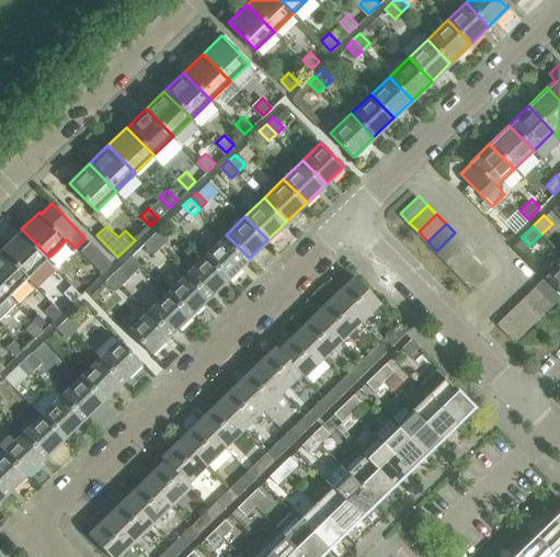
[(48,257),(21,228),(1,248),(29,276),(48,257)]
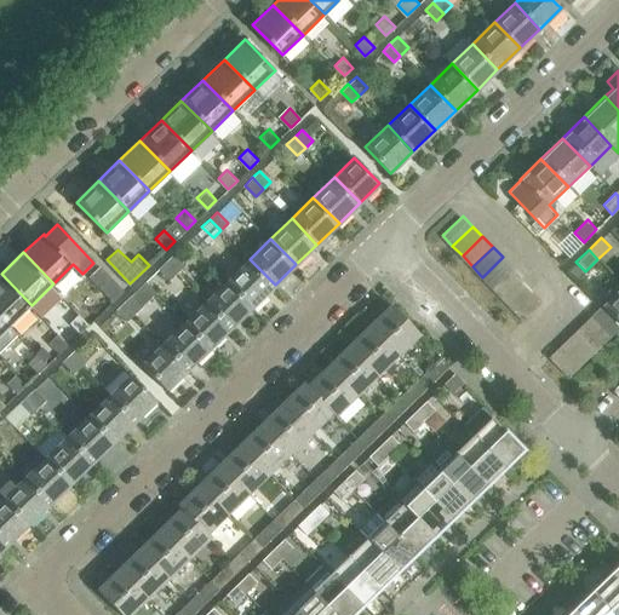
[(185,264),(175,253),(167,260),(178,271),(185,264)]
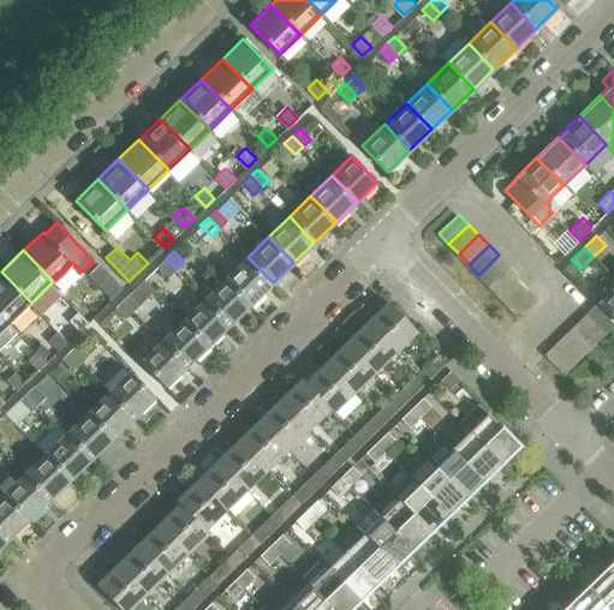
[(489,285),(510,265),(499,255),(478,275),(489,285)]
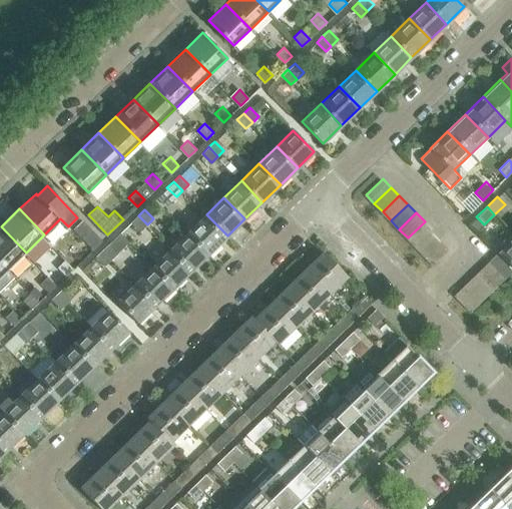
[(227,235),(206,214),(188,231),(209,252),(227,235)]
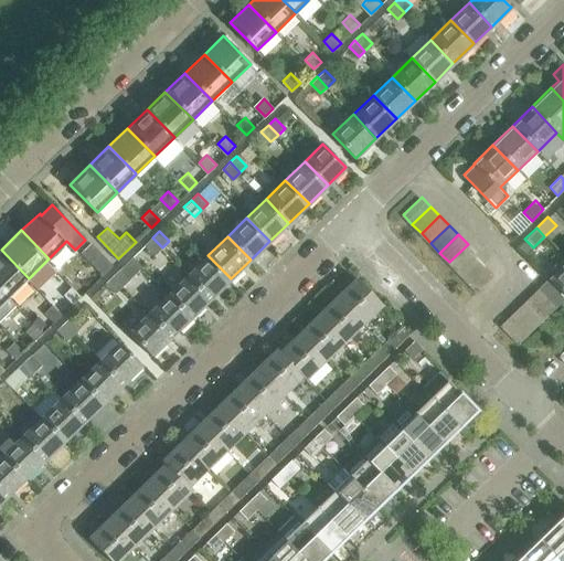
[(162,247),(152,237),(146,244),(155,254),(162,247)]
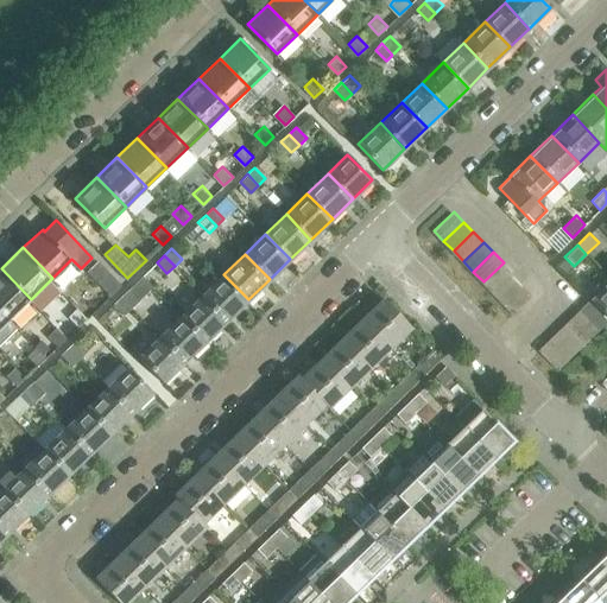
[(120,284),(97,260),(87,271),(109,294),(120,284)]
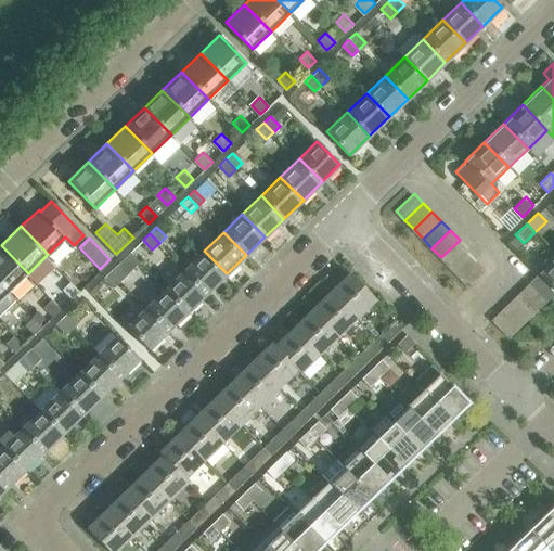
[(450,267),(468,250),(460,240),(441,257),(450,267)]
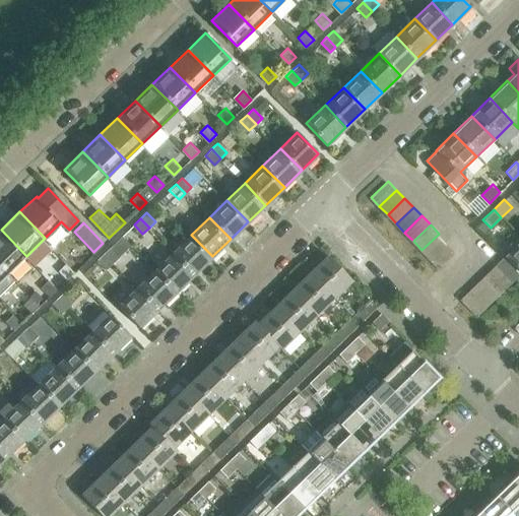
[(26,256),(1,230),(0,230),(0,262),(9,272),(26,256)]
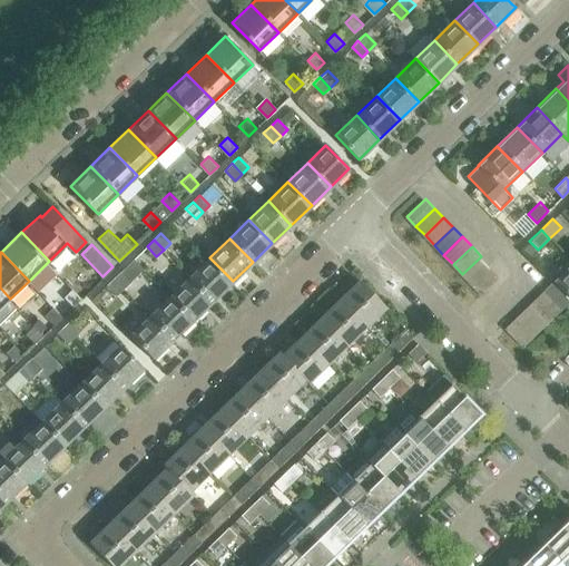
[(472,284),(490,266),(481,256),(462,274),(472,284)]
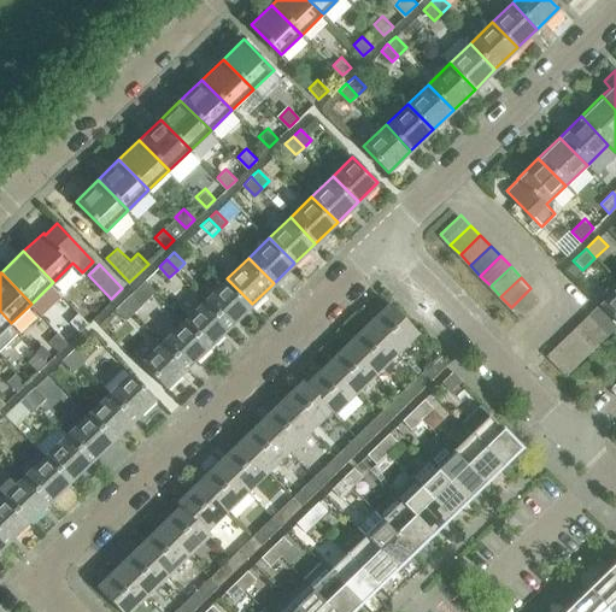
[(252,304),(227,278),(206,299),(230,324),(252,304)]
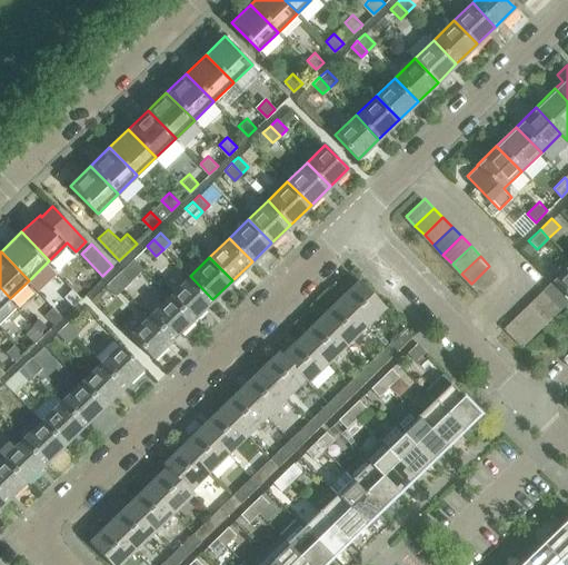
[(567,264),(551,280),(567,297),(567,264)]
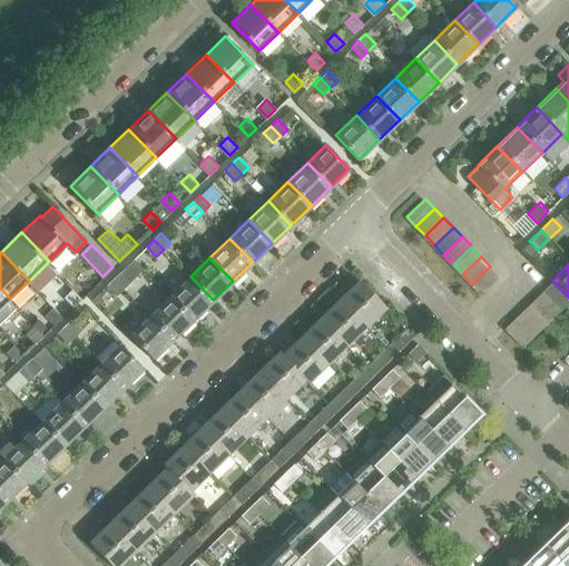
[(481,293),(500,275),(490,266),(472,284),(481,293)]
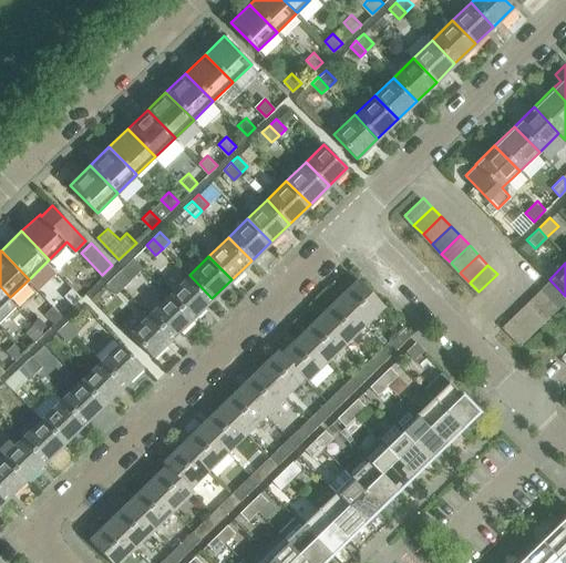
[(131,278),(121,269),(114,275),(124,286),(131,278)]
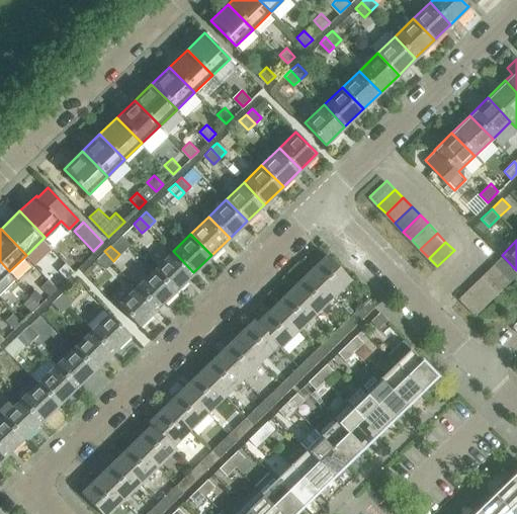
[(113,261),(104,251),(98,257),(107,267),(113,261)]
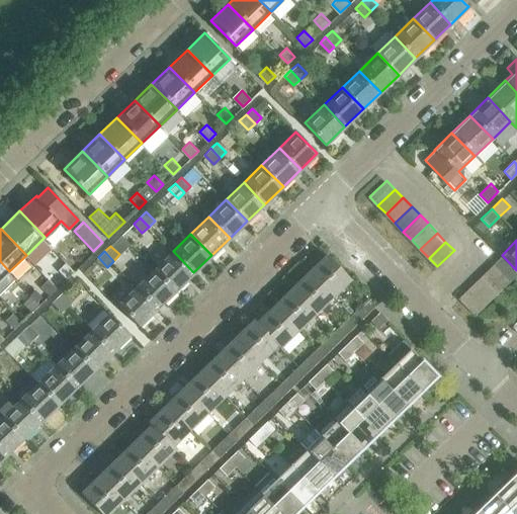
[(193,272),(173,251),(155,268),(176,289),(193,272)]
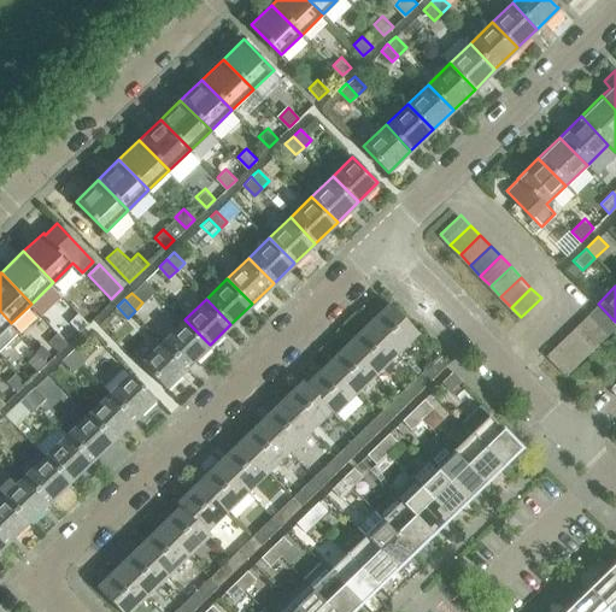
[(418,331),(389,302),(368,323),(397,353),(418,331)]
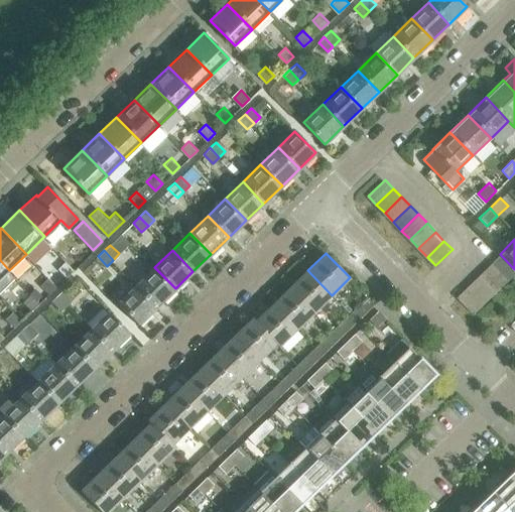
[(514,269),(500,254),(491,263),(508,279),(514,272),(514,269)]
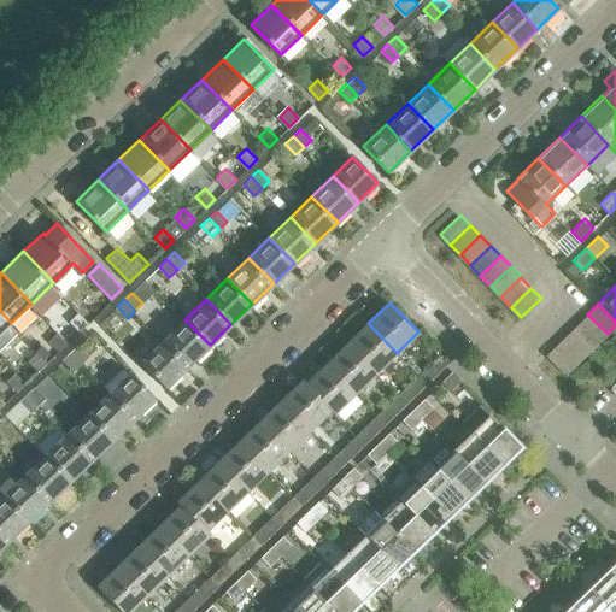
[(89,319),(80,310),(71,318),(81,328),(89,319)]
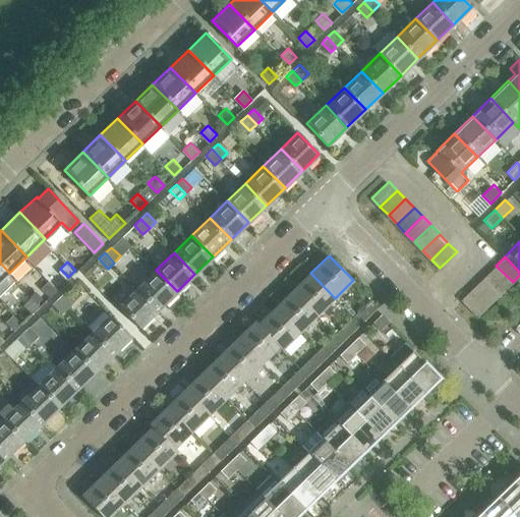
[(0,294),(15,279),(9,273),(0,263),(0,294)]
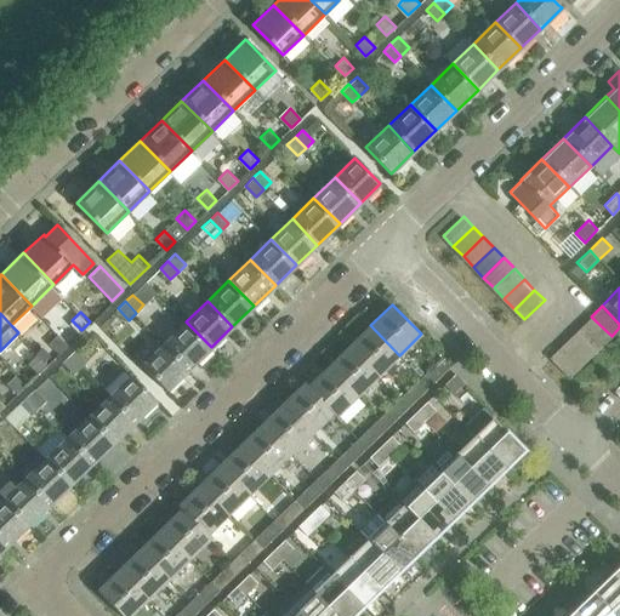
[(612,336),(591,317),(581,326),(601,347),(612,336)]
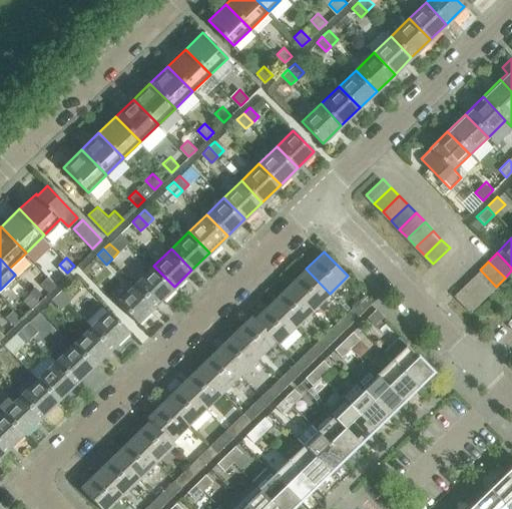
[(174,287),(153,266),(136,283),(157,304),(174,287)]
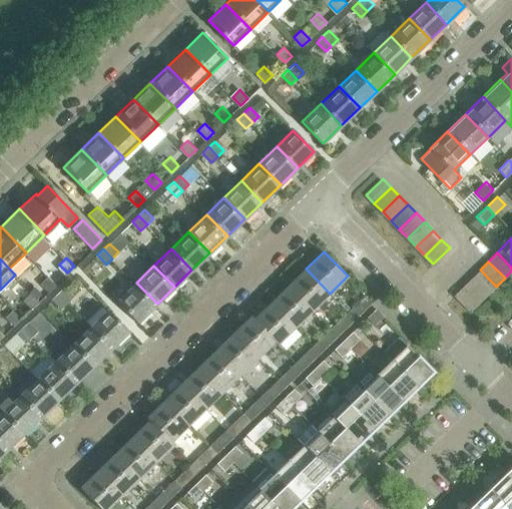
[(330,294),(306,269),(289,286),(313,310),(330,294)]
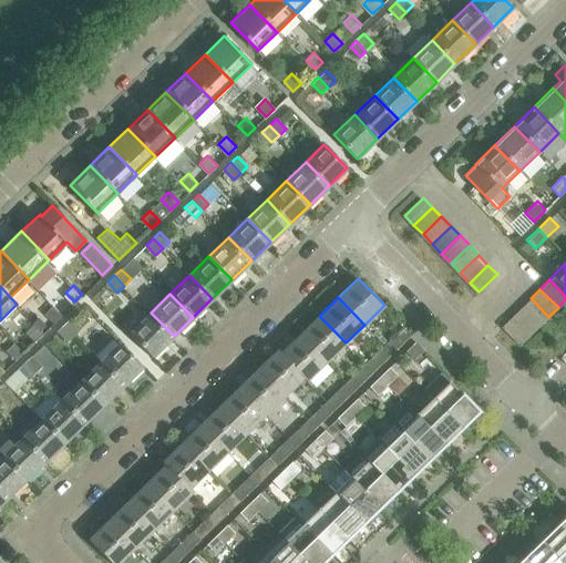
[(548,317),(531,298),(521,307),(539,326),(548,317)]
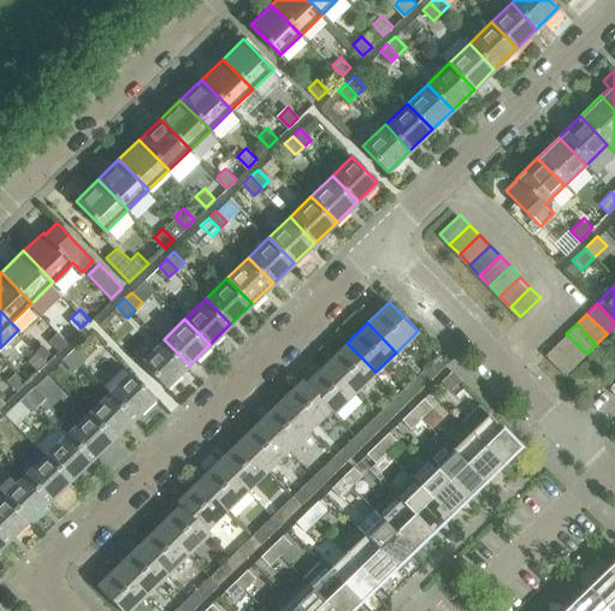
[(67,340),(58,331),(49,339),(59,350),(67,340)]
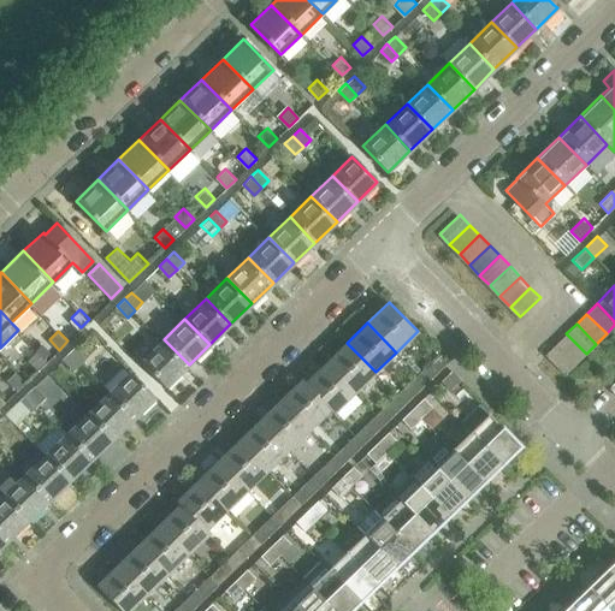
[(586,354),(566,333),(555,344),(575,365),(586,354)]
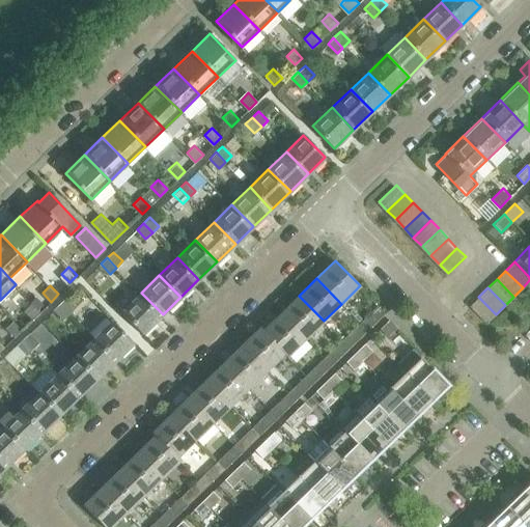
[(163,314),(141,293),(120,312),(142,334),(163,314)]
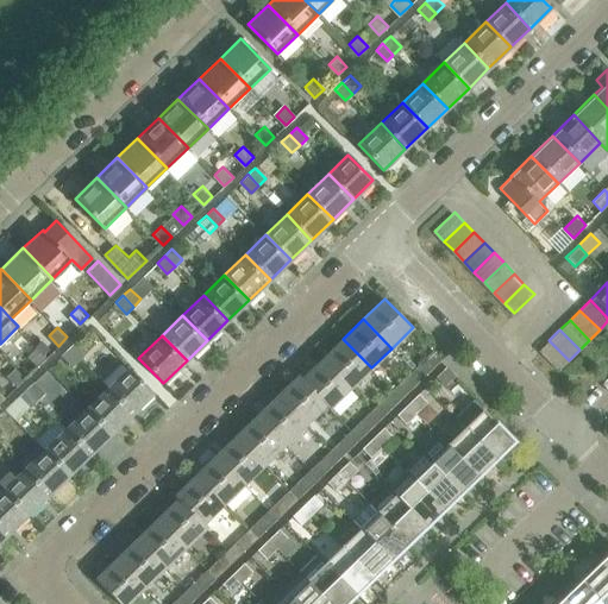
[(88,351),(77,339),(69,346),(80,358),(88,351)]
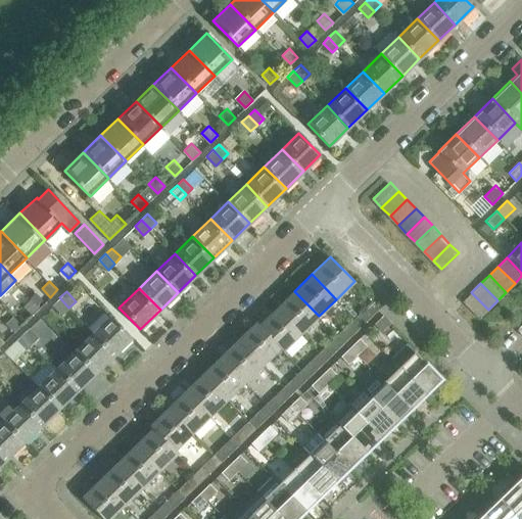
[(319,316),(294,291),(277,308),(301,333),(319,316)]
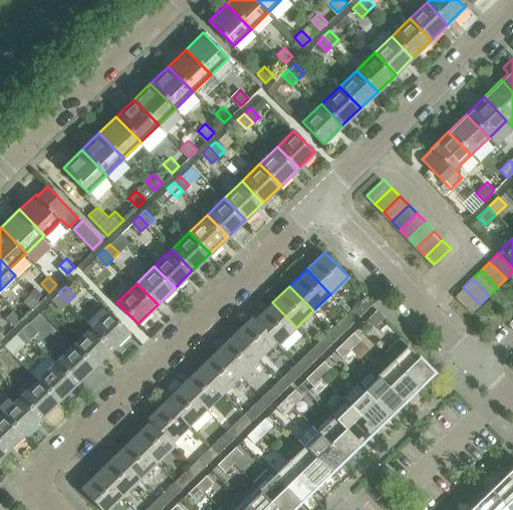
[(480,304),(463,287),(455,295),(471,312),(480,304)]
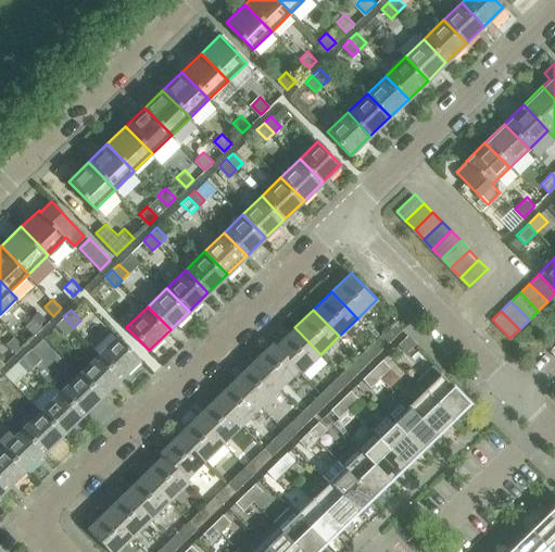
[(42,326),(34,316),(25,325),(35,334),(42,326)]
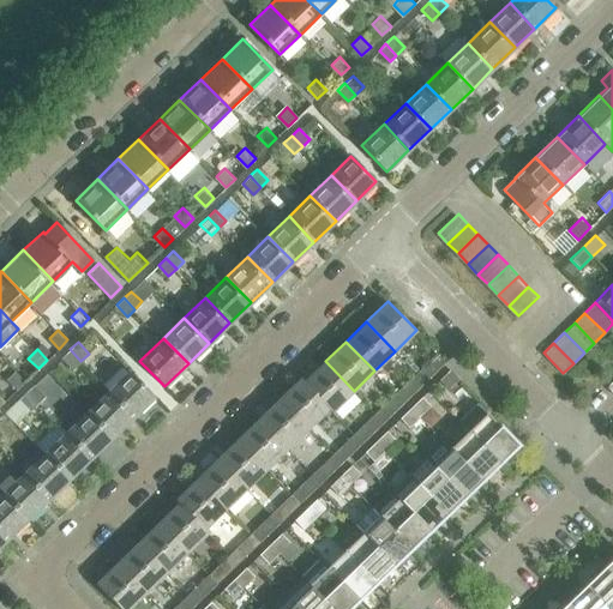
[(80,361),(70,349),(62,357),(73,368),(80,361)]
